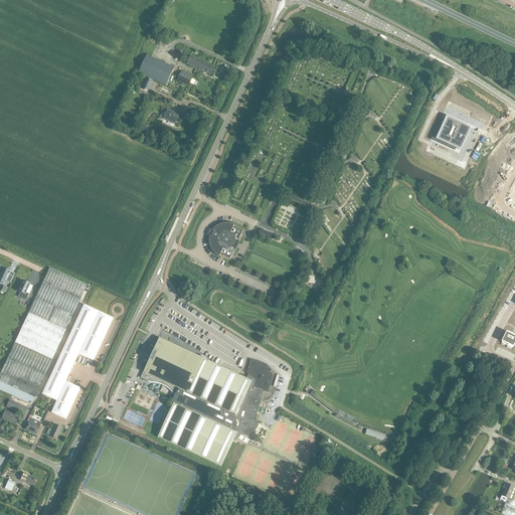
[(166,86),(174,68),(174,67),(147,54),(139,73),(166,86)]
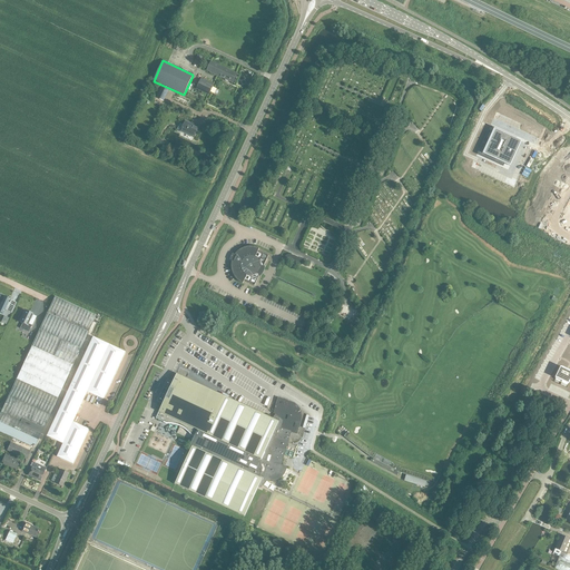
[(207,71),(218,76),(223,78),(224,77),(229,79),(228,81),(233,82),(237,74),(210,61),(207,71)]
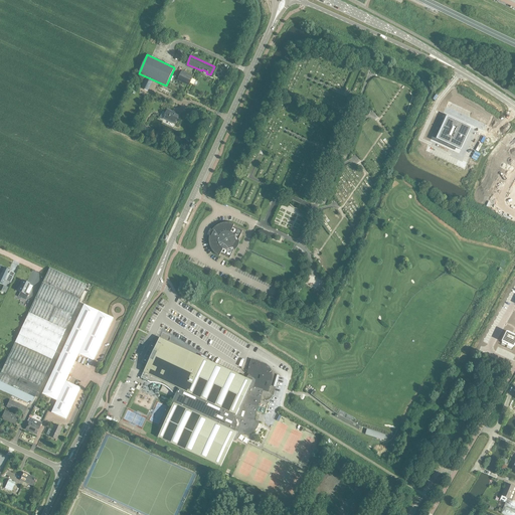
[(189,86),(193,76),(181,70),(177,80),(189,86)]
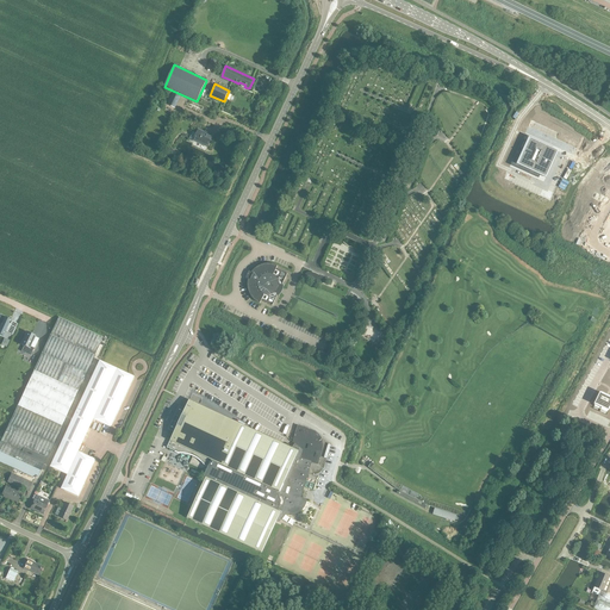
[(213,134),(206,130),(205,134),(198,130),(193,141),(207,148),(213,134)]
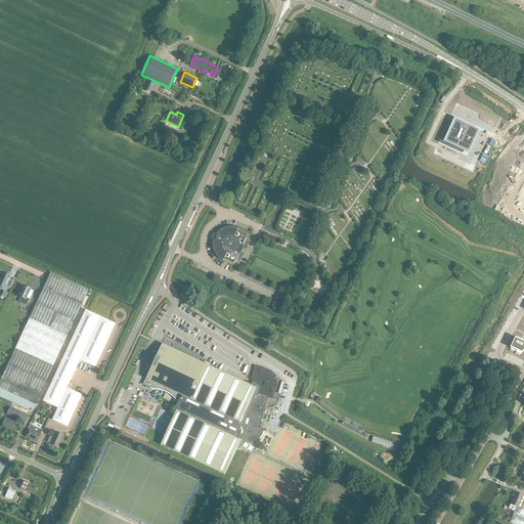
[(450,117),(440,139),(462,149),(461,153),(463,153),(464,150),(469,153),(480,130),(475,127),(474,127),(469,125),(469,124),(463,122),(462,121),(461,121),(450,117)]
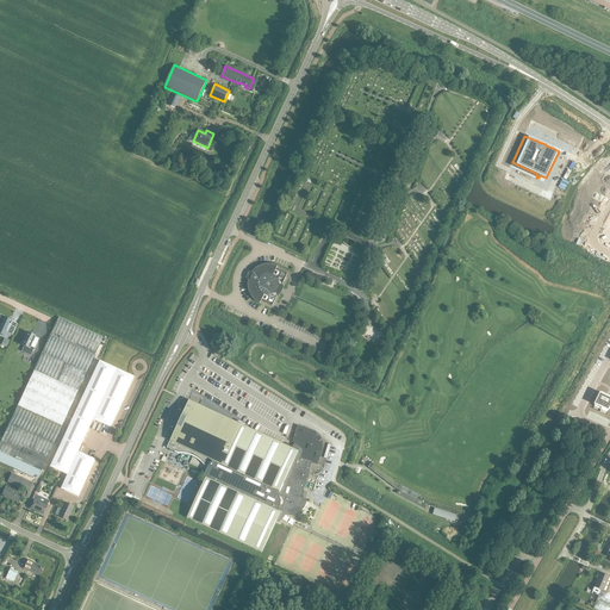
[(253,271),(251,273),(253,274),(253,275),(251,277),(251,278),(250,279),(250,280),(248,279),(248,281),(248,284),(248,286),(248,288),(248,291),(249,292),(250,294),(251,297),(253,298),(254,300),(256,302),(257,303),(260,304),(261,300),(272,306),(278,294),(279,297),(279,296),(280,294),(281,293),(282,291),(282,290),(284,287),(284,286),(284,285),(282,285),(287,274),(277,268),(278,266),(275,265),(273,265),(271,263),(269,263),(267,263),(265,265),(262,265),(260,266),(257,267),(256,268),(254,269),(253,271)]
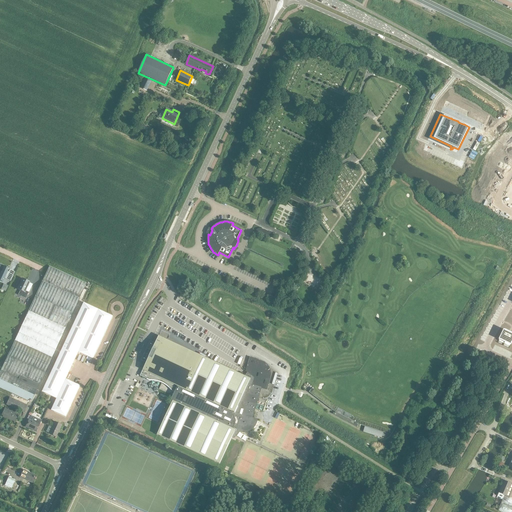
[(273,234),(270,232),(264,229),(263,230),(263,229),(262,229),(261,228),(260,228),(259,229),(258,229),(257,229),(256,230),(256,231),(256,232),(258,233),(270,239),(272,235),(273,234)]
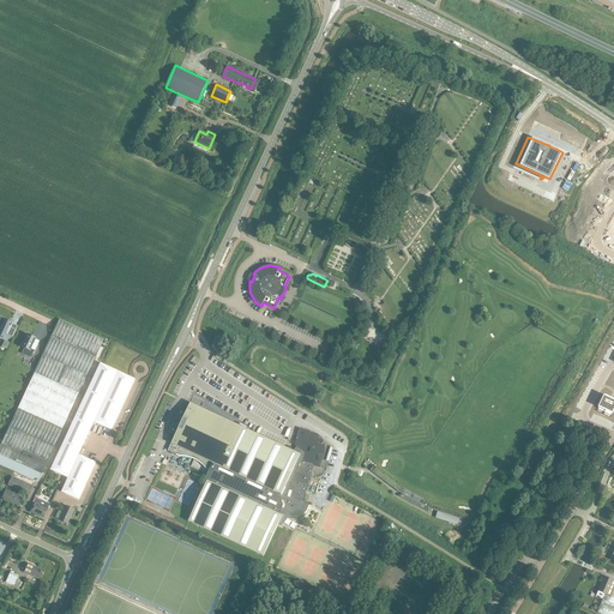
[(0,336),(1,337),(2,337),(2,338),(5,333),(8,325),(11,321),(10,321),(1,318),(0,319),(0,336)]
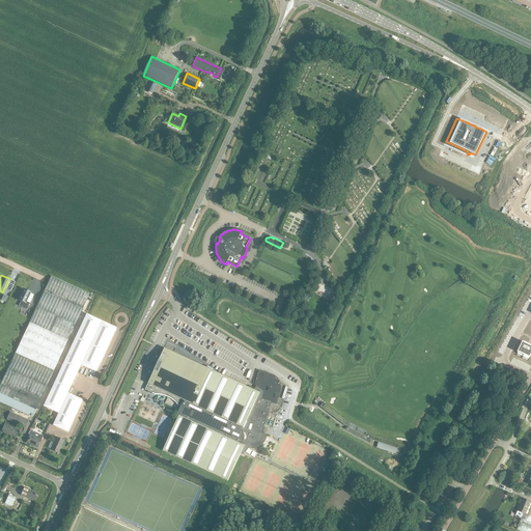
[(0,401),(32,417),(89,294),(51,276),(0,385),(0,401)]
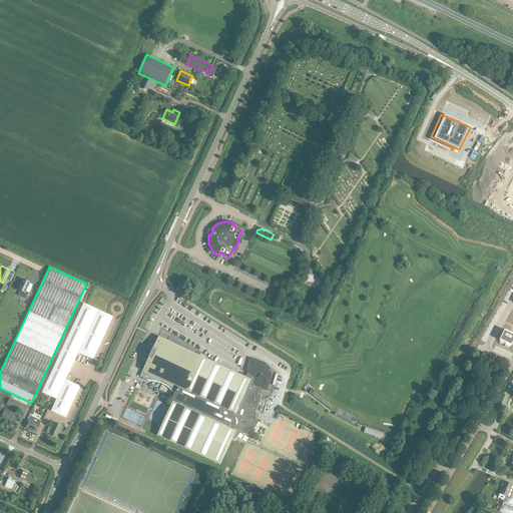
[(7,272),(4,279),(11,282),(13,277),(11,276),(12,274),(7,272)]
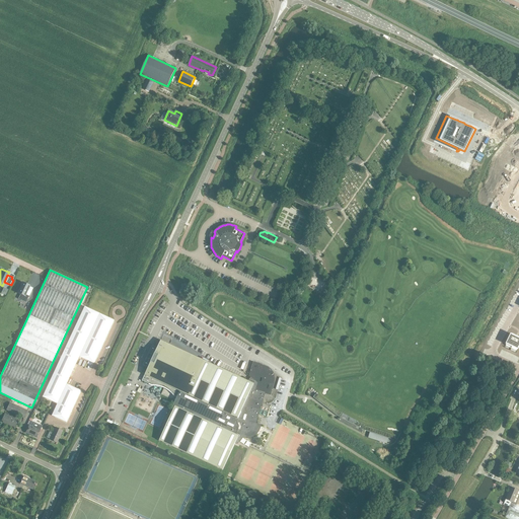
[(19,289),(17,293),(24,296),(22,301),(25,303),(28,296),(25,295),(29,286),(22,283),(20,286),(19,286),(18,289),(19,289)]
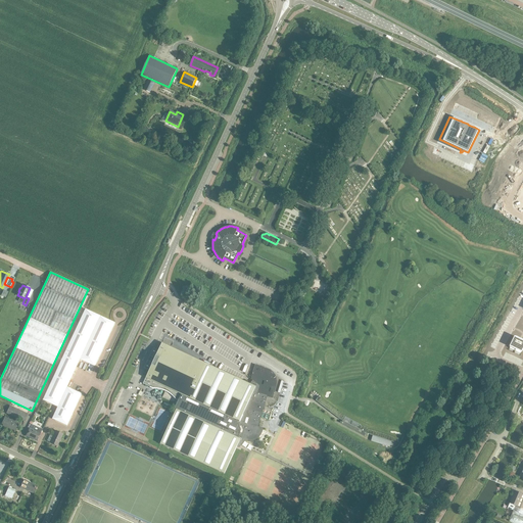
[(81,396),(80,393),(66,387),(79,360),(94,367),(114,323),(84,308),(42,400),(57,407),(51,419),(66,426),(81,396)]
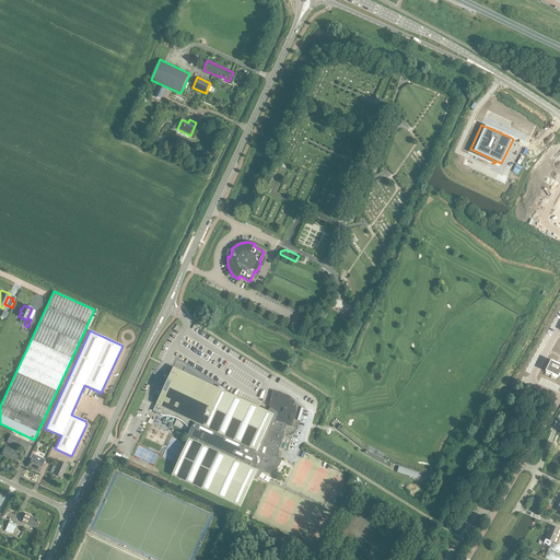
[(552,361),(547,371),(553,373),(558,363),(552,361)]
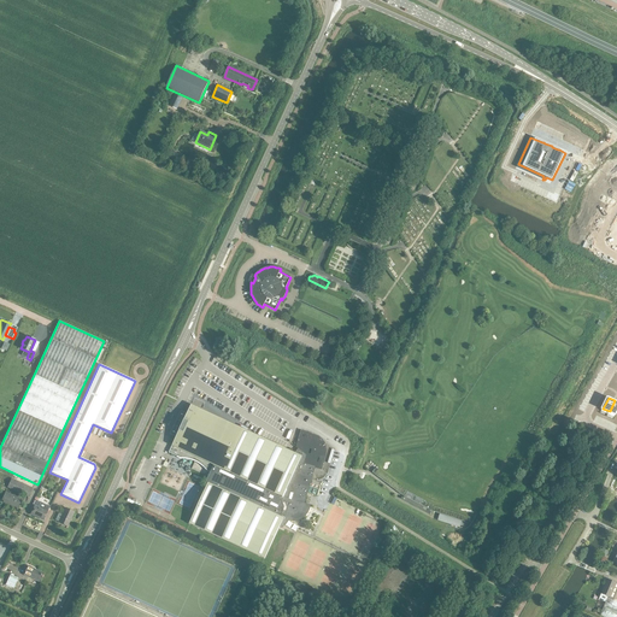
[(295,453),(286,450),(192,405),(183,423),(180,422),(177,427),(181,428),(169,453),(181,458),(183,458),(186,458),(189,459),(192,459),(194,460),(197,462),(199,463),(201,465),(204,466),(205,469),(207,471),(211,472),(205,483),(207,485),(189,524),(264,559),(280,528),(282,529),(289,521),(293,521),(298,521),(301,519),(305,517),(307,513),(309,510),(310,507),(304,505),(312,480),(305,477),(306,476),(303,475),(306,465),(304,464),(305,460),(304,460),(304,459),(304,458),(304,457),(303,454),(301,454),(300,453),(300,452),(301,451),(299,450),(295,453)]
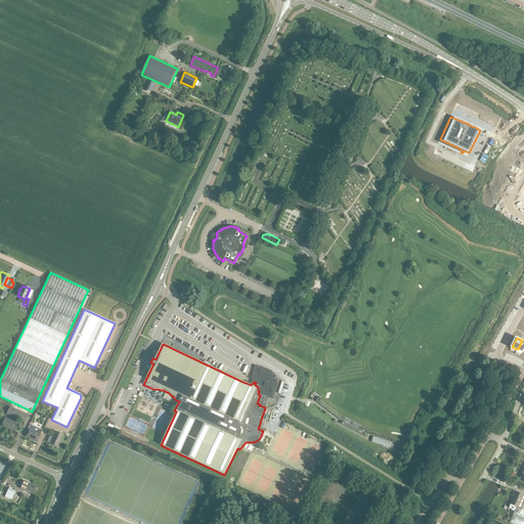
[(252,380),(254,382),(256,383),(255,384),(255,385),(256,386),(257,386),(258,388),(258,389),(258,390),(258,391),(259,391),(258,394),(260,395),(257,403),(260,404),(259,405),(265,407),(268,397),(273,399),(276,388),(277,384),(276,381),(275,377),(274,378),(270,373),(270,372),(267,370),(256,366),(252,380)]
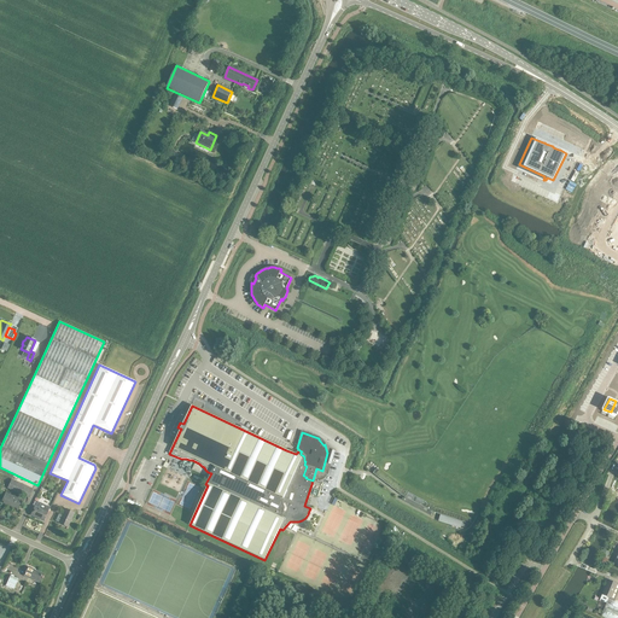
[(7,488),(28,497),(33,489),(11,479),(7,488)]
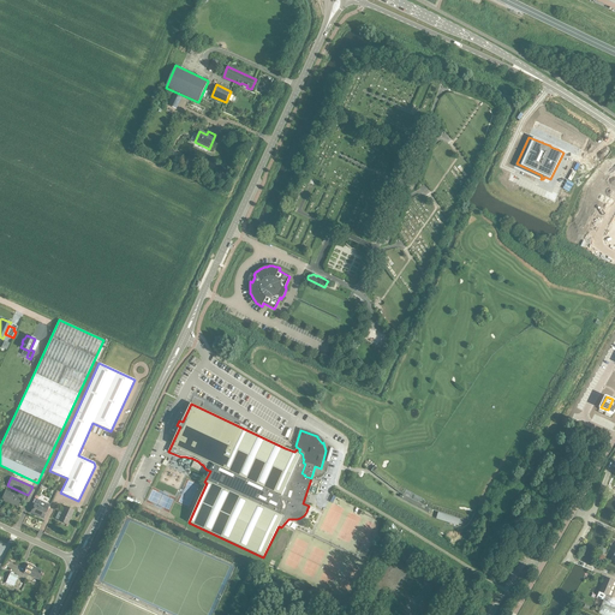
[(1,500),(17,507),(21,499),(5,491),(1,500)]
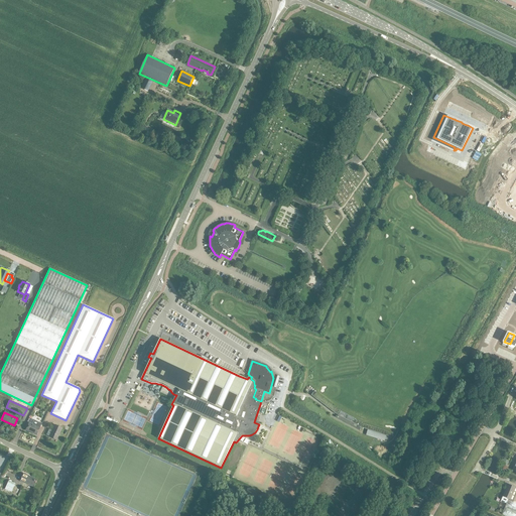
[(35,435),(39,428),(41,424),(33,421),(32,424),(28,423),(25,430),(35,435)]
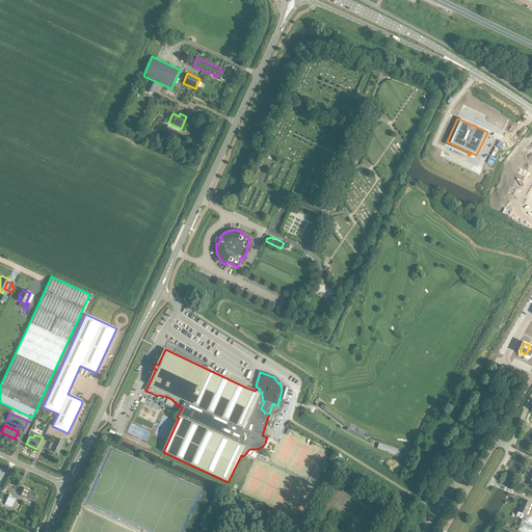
[(51,451),(58,454),(63,442),(56,439),(51,451)]
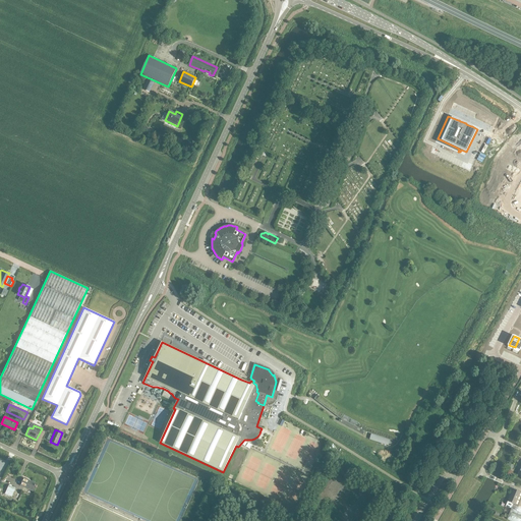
[(370,433),(369,440),(389,446),(390,440),(370,433)]
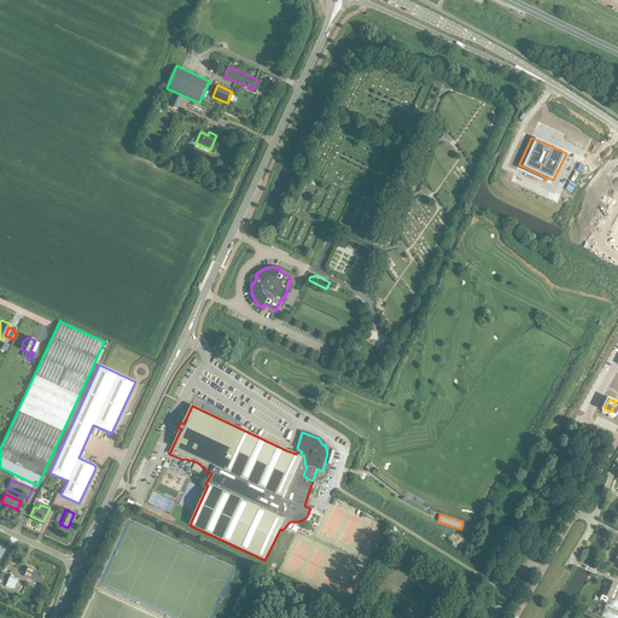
[(23,576),(39,583),(42,575),(27,567),(23,576)]
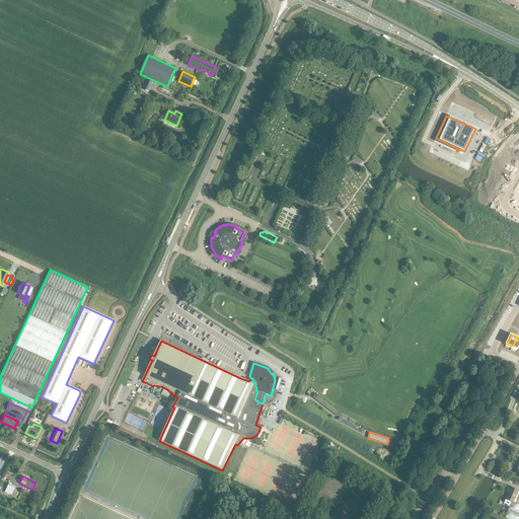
[(511,488),(504,504),(506,505),(506,506),(507,506),(509,506),(511,502),(513,503),(518,491),(511,488)]
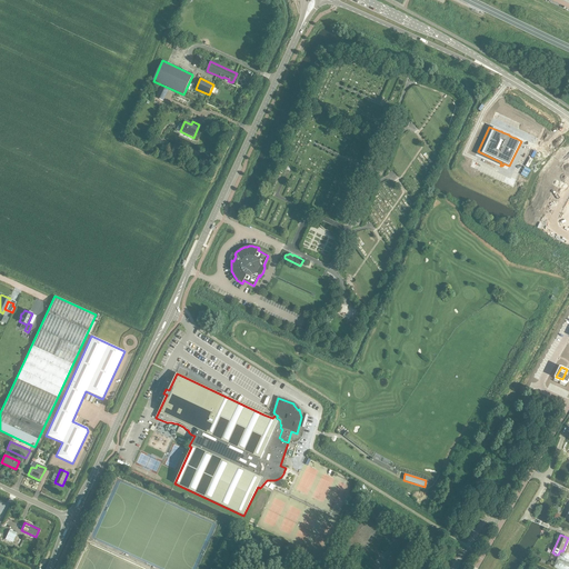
[(568,568),(568,555),(560,551),(553,567),(559,568),(568,568)]
